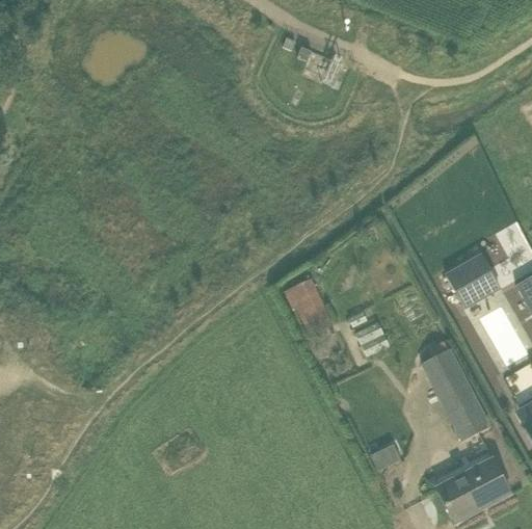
[(307,60),(311,50),(301,47),(297,56),(307,60)]
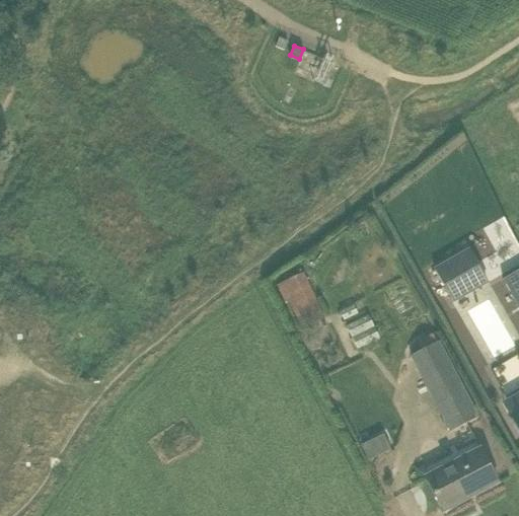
[(444,283),(478,264),(469,247),(435,267),(444,283)]
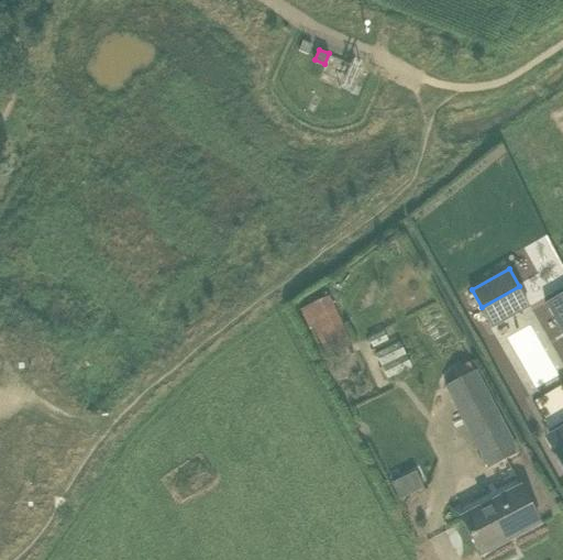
[(327,353),(332,351),(341,346),(352,340),(330,293),(304,306),(327,353)]
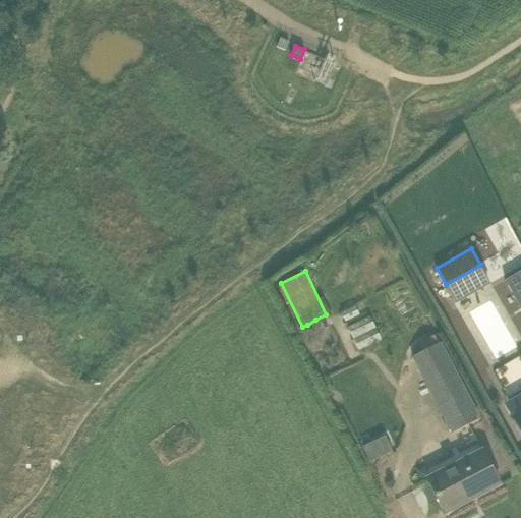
[(357,344),(380,335),(371,314),(349,324),(357,344)]
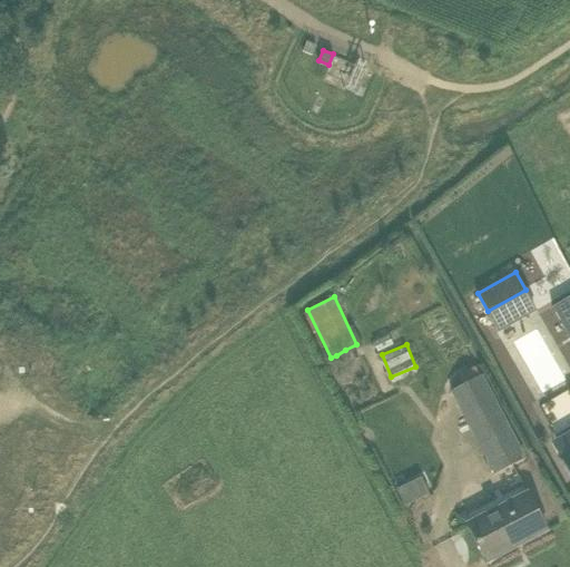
[(524,457),(500,408),(481,373),(451,388),(495,472),(524,457)]
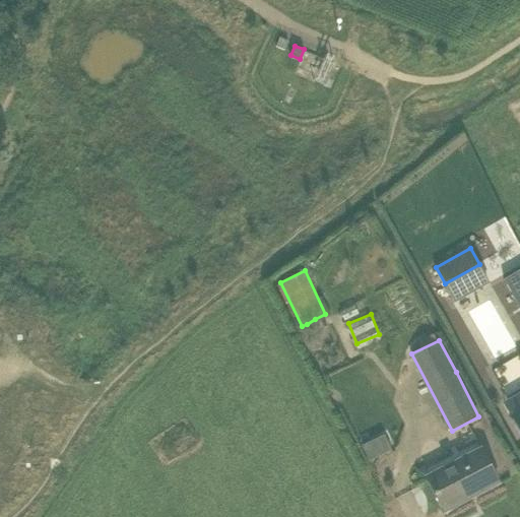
[(427,475),(444,510),(446,509),(444,506),(475,490),(476,493),(499,481),(481,447),(427,475)]
